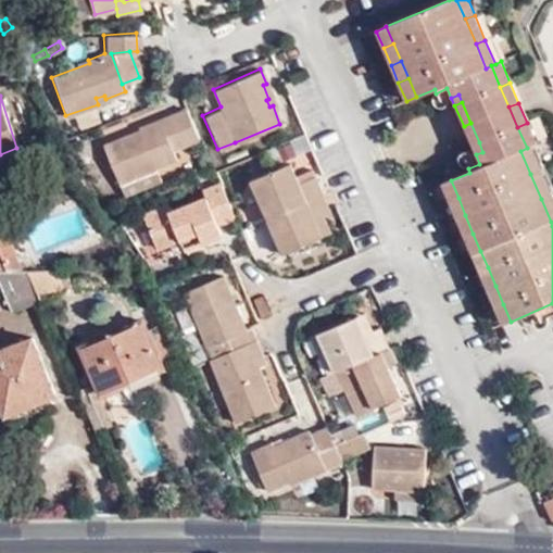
[(183,108),(167,114),(180,145),(196,138),(183,108)]
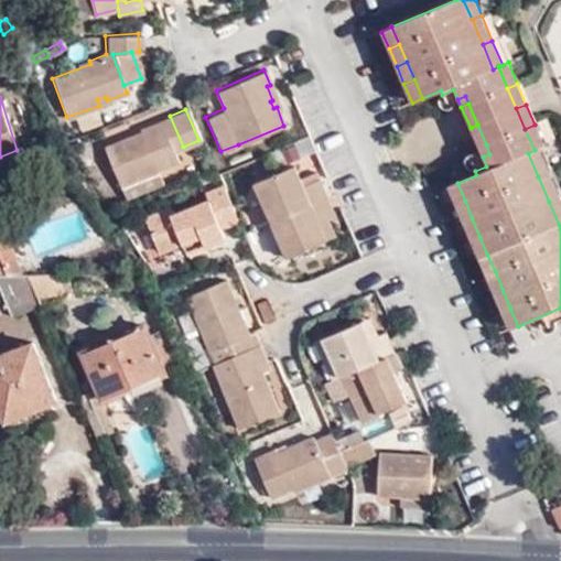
[(172,151),(183,147),(170,116),(159,121),(172,151)]
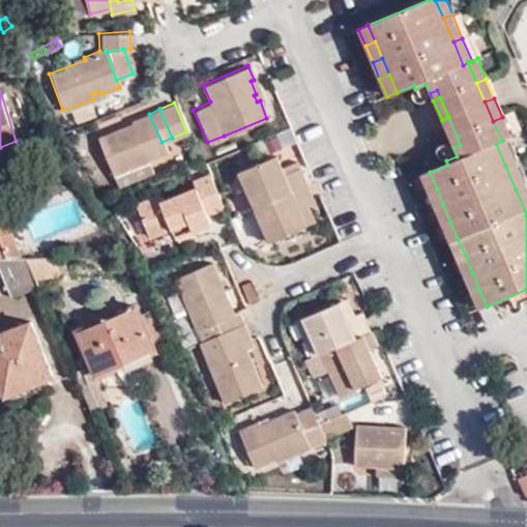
[(162,142),(149,114),(128,122),(130,126),(123,129),(121,127),(95,139),(112,175),(113,175),(147,160),(146,158),(166,151),(162,142)]
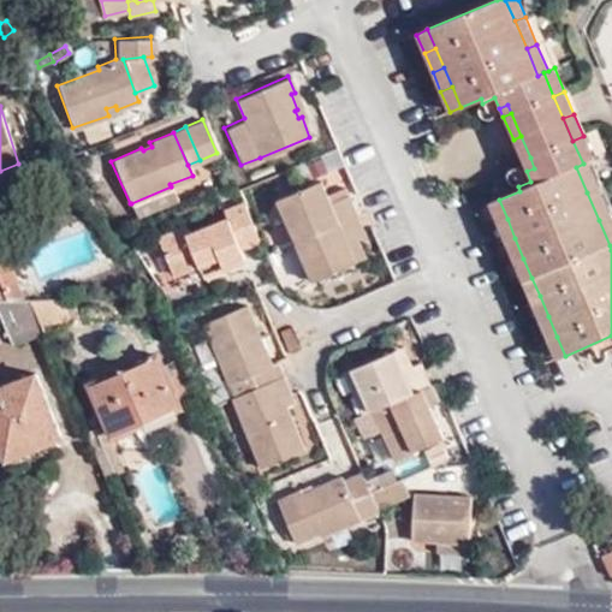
[(521,136),(514,140),(522,161),(530,158),(521,136)]
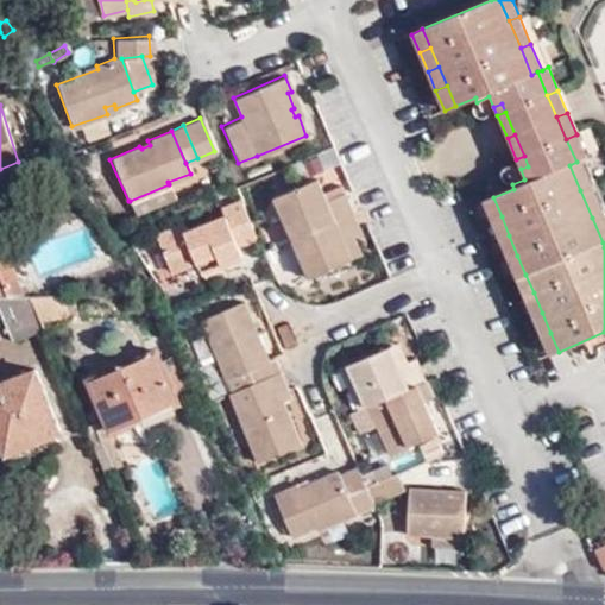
[(587,158),(577,134),(566,139),(577,162),(580,161),(587,158)]
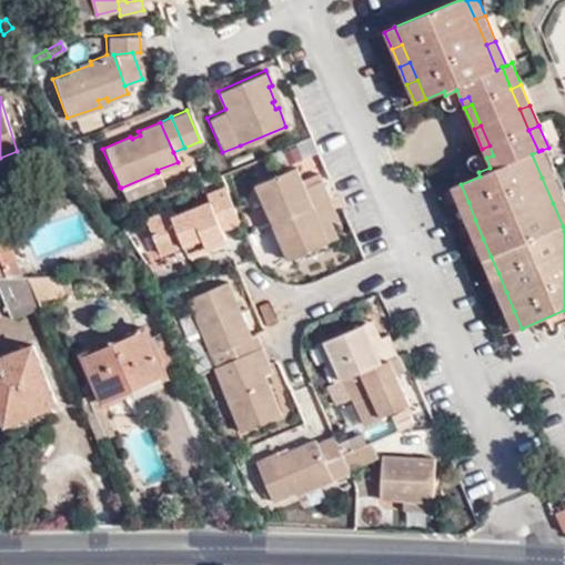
[(490,145),(482,149),(486,158),(493,155),(490,145)]
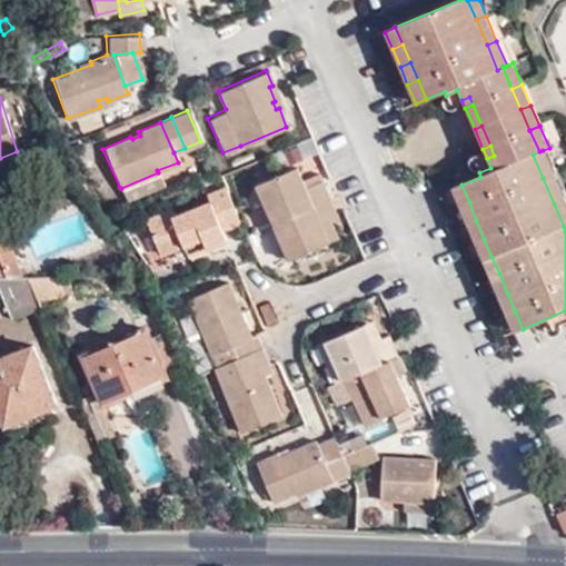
[(553,175),(543,150),(539,151),(533,155),(543,178),(553,175)]
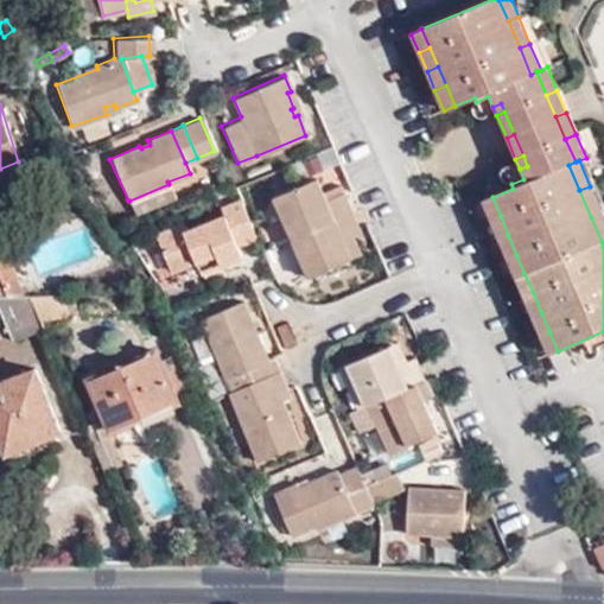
[(274,197),(291,239),(350,214),(342,195),(326,201),(316,179),(274,197)]
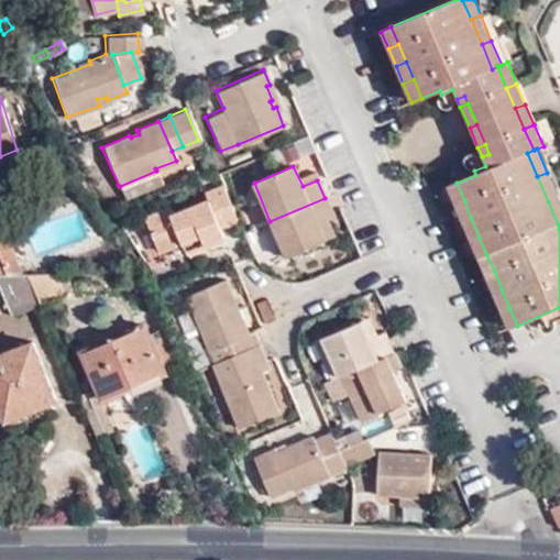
[(161,183),(156,171),(120,186),(124,198),(161,183)]
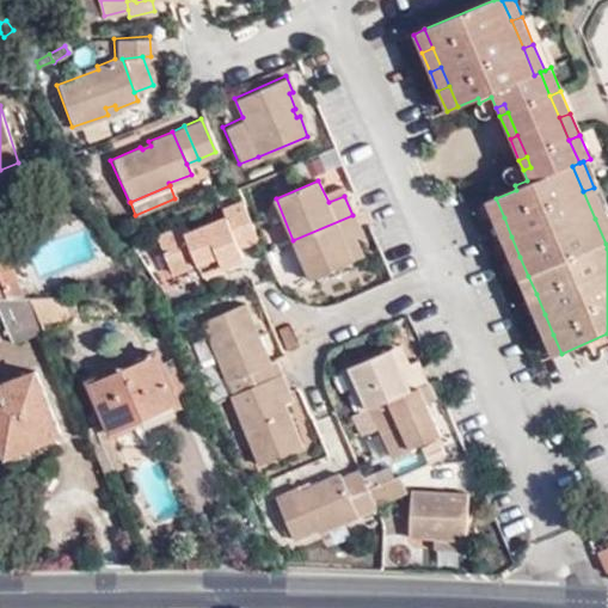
[(595,219),(606,215),(594,188),(583,191),(595,219)]
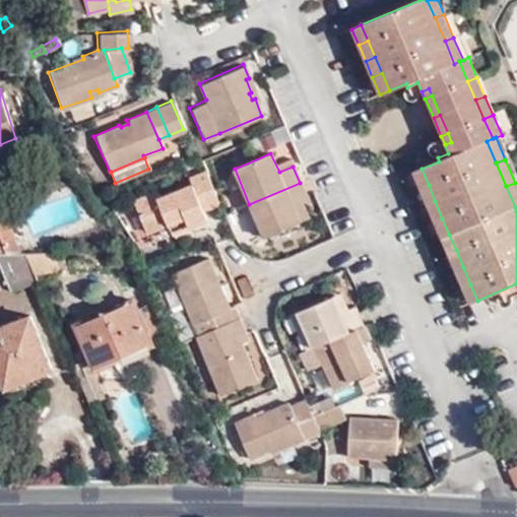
[(419,189),(429,185),(422,169),(412,173),(419,189)]
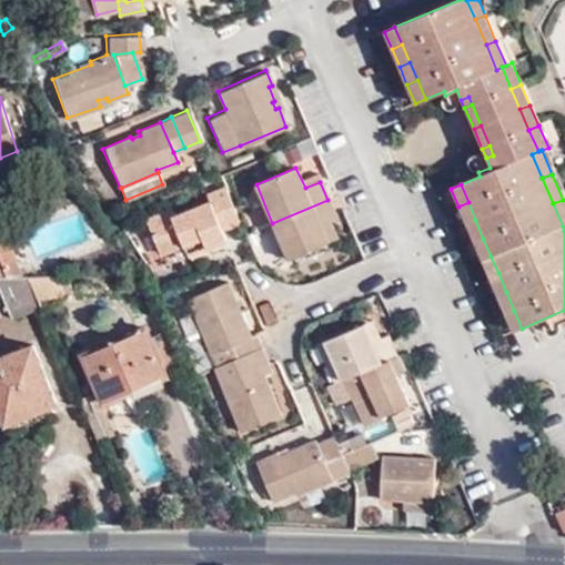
[(240,225),(224,189),(208,195),(211,201),(174,215),(171,207),(147,217),(161,251),(184,241),(203,233),(209,249),(228,240),(224,231),(240,225)]
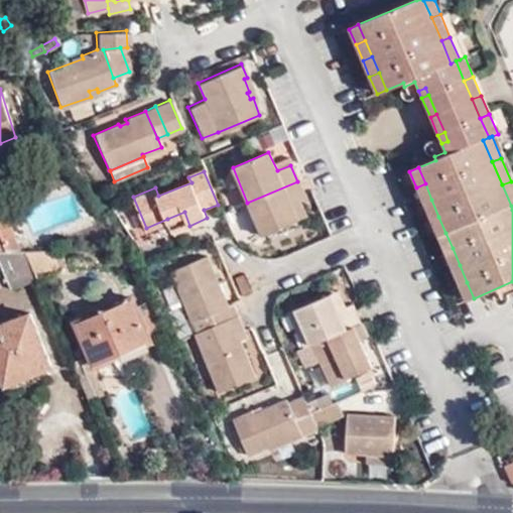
[(297,181),(247,203),(261,235),(297,221),(290,204),(298,202),(304,199),(297,181)]
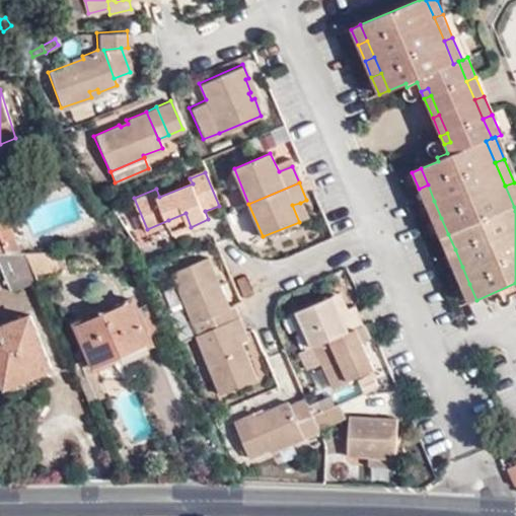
[(515,205),(515,186),(514,182),(505,186),(514,207),(515,205)]
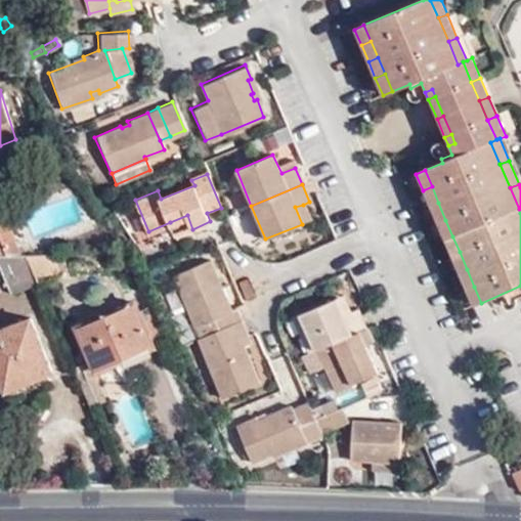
[(423,190),(429,207),(438,203),(432,186),(423,190)]
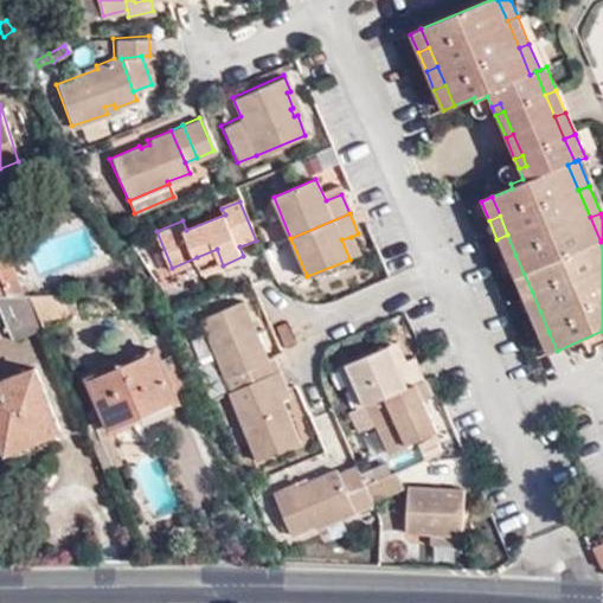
[(496,239),(505,258),(515,255),(507,235),(496,239)]
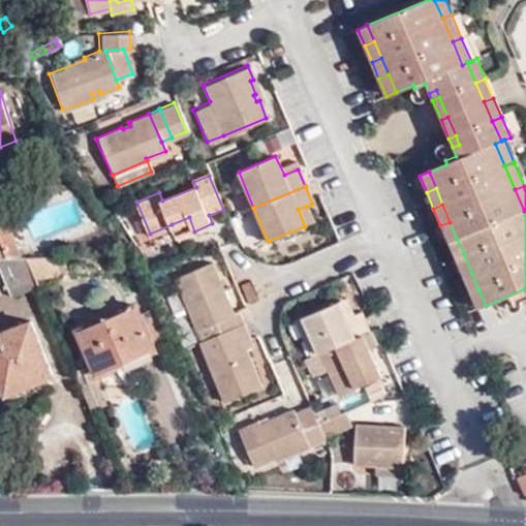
[(312,223),(306,207),(298,209),(305,226),(312,223)]
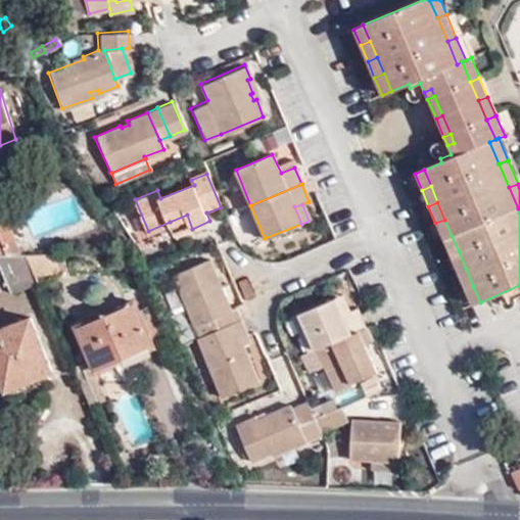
[(5,211),(0,213),(0,237),(2,242),(15,237),(5,211)]
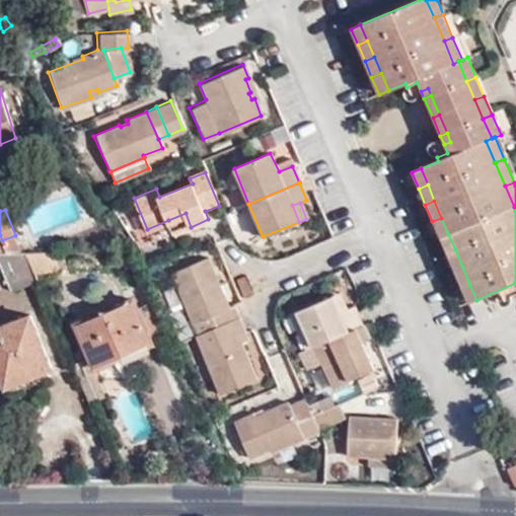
[(173,233),(191,227),(186,213),(168,220),(173,233)]
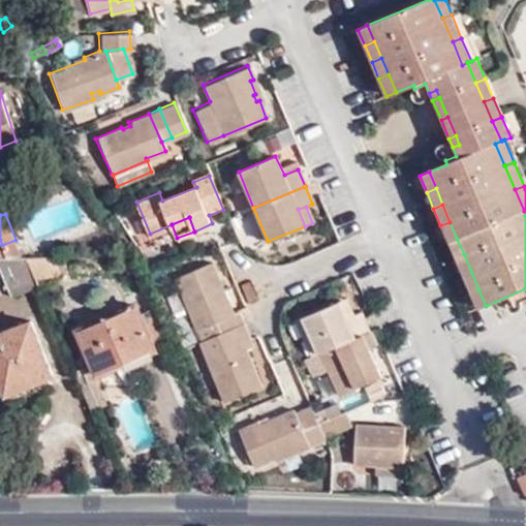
[(440,225),(447,242),(457,239),(450,222),(440,225)]
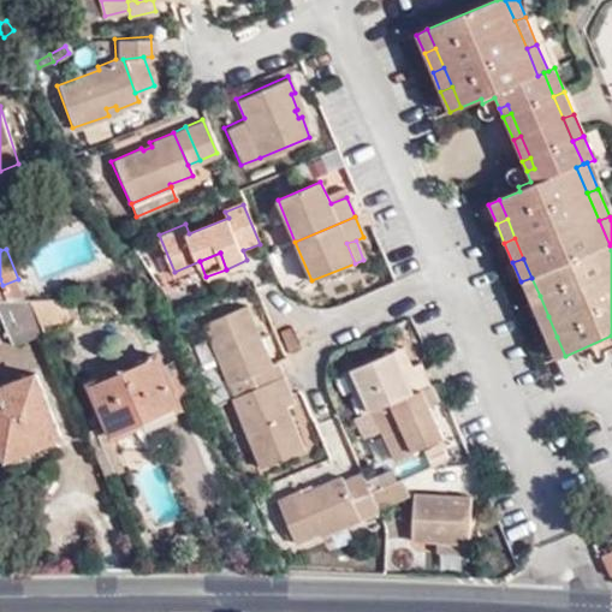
[(521,281),(529,302),(540,296),(532,278),(521,281)]
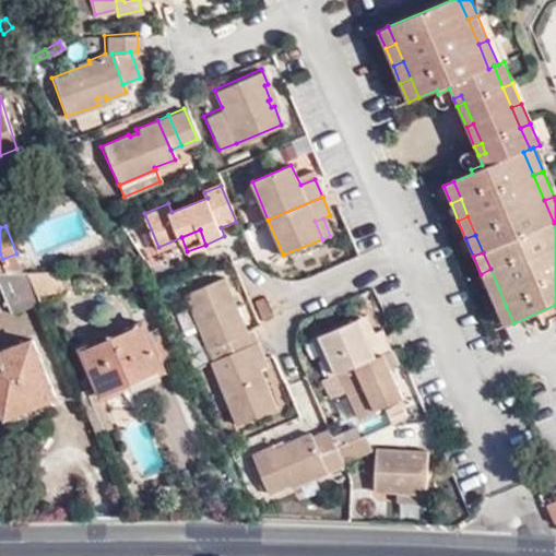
[(0,271),(23,271),(16,253),(2,259),(0,253),(0,271)]
